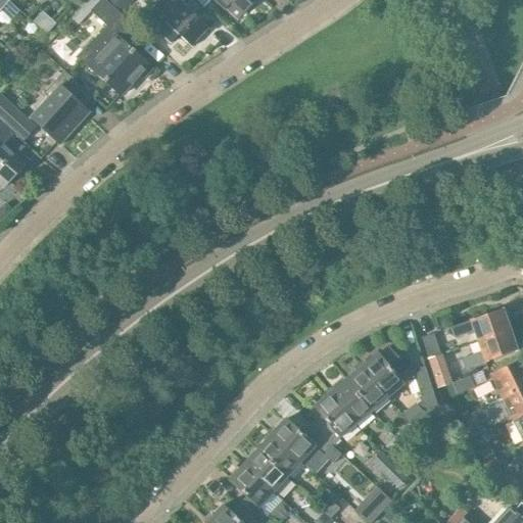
[(108,80),(124,94),(149,65),(119,37),(131,24),(105,0),(100,0),(90,11),(106,26),(77,57),(105,84),(108,80)]
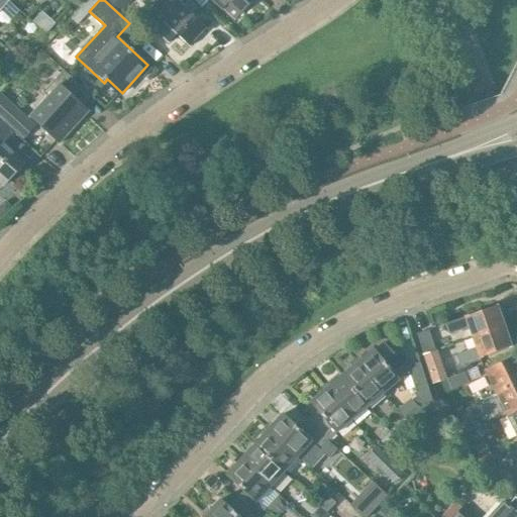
[(106,0),(120,13),(131,0),(106,0)]
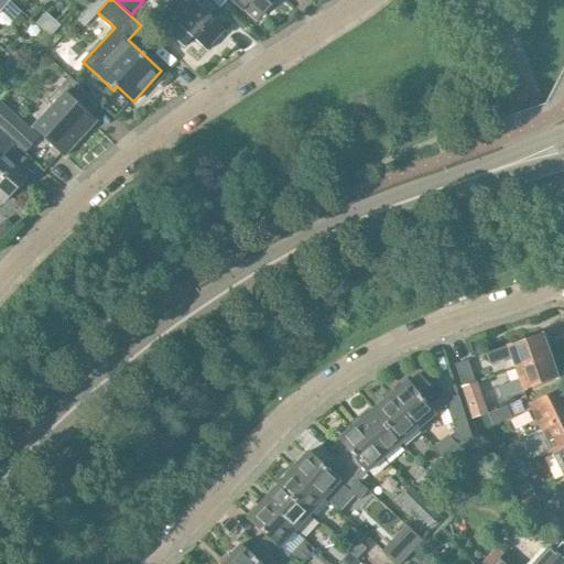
[(192,39),(205,51),(224,31),(209,18),(218,9),(209,0),(172,0),(162,11),(176,24),(167,34),(183,47),(192,39)]
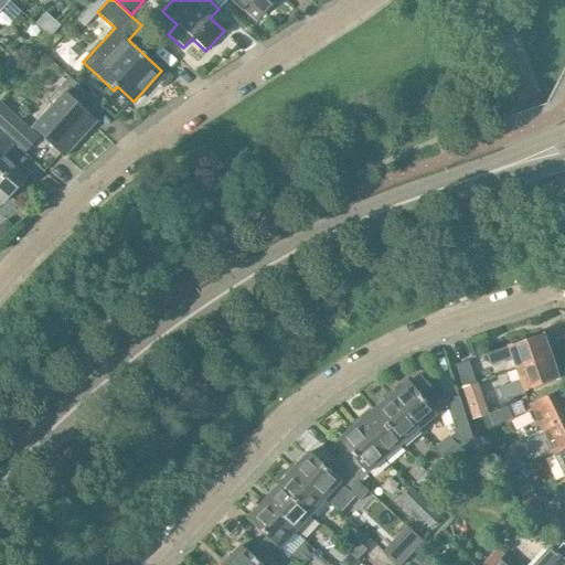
[(228,0),(255,24),(266,11),(265,11),(274,0),(228,0)]
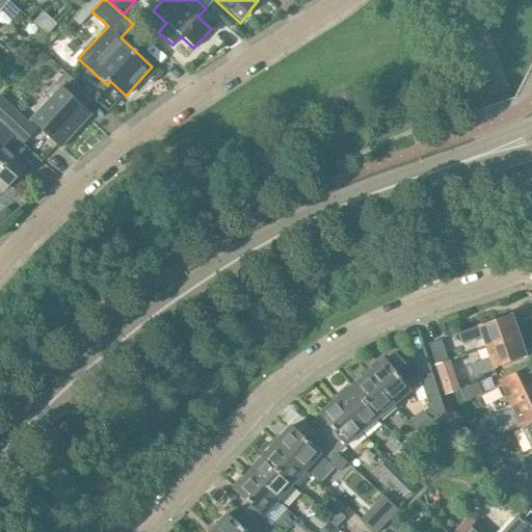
[(47,16),(38,25),(47,32),(55,24),(47,16)]
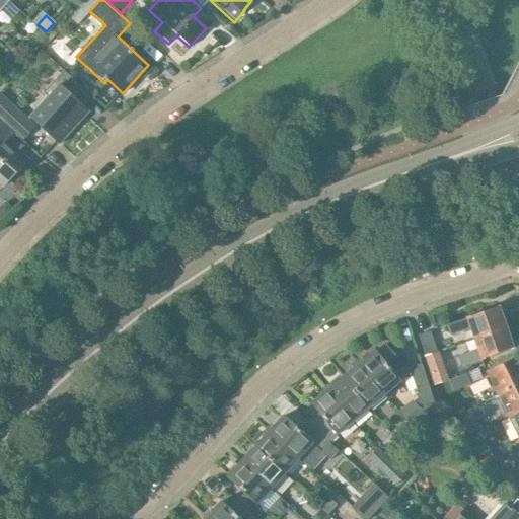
[(28,119),(58,145),(87,114),(81,107),(90,97),(62,72),(42,93),(48,98),(28,119)]
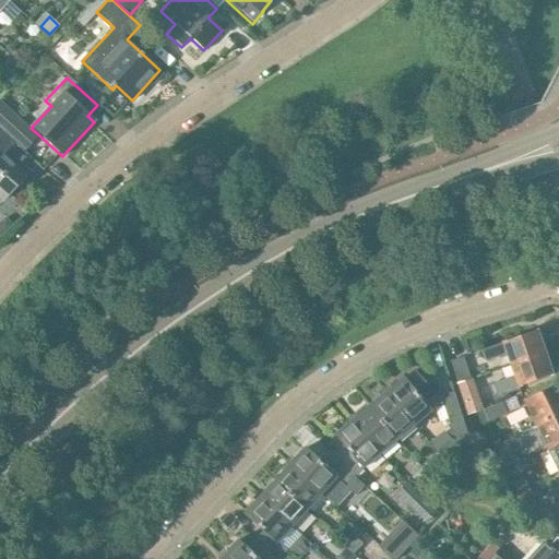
[(14,144),(0,130),(0,199),(2,201),(25,177),(3,156),(14,144)]
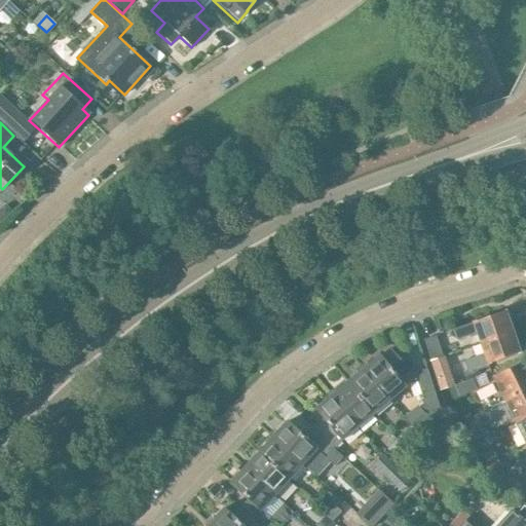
[(479,343),(513,332),(505,311),(452,330),(456,340),(476,333),(479,343)]
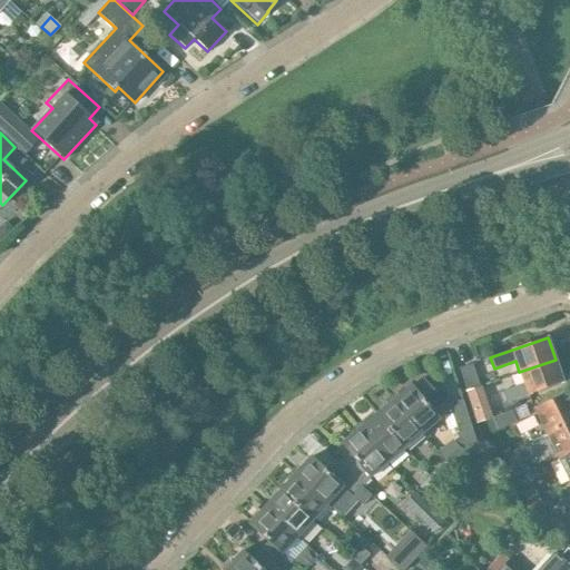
[(563,382),(556,360),(519,372),(523,382),(501,390),(504,403),(563,382)]
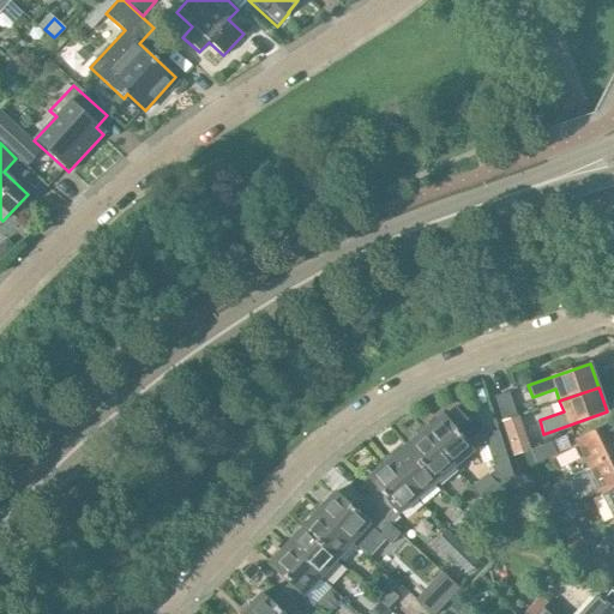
[(503,421),(517,416),(510,392),(494,397),(503,421)]
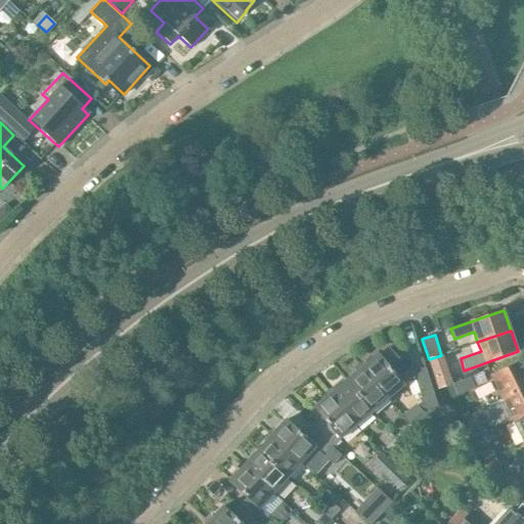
[(403,351),(401,352),(396,356),(388,347),(379,355),(378,353),(361,367),(366,374),(388,398),(403,385),(398,378),(411,366),(406,353),(405,352),(404,351),(403,351)]
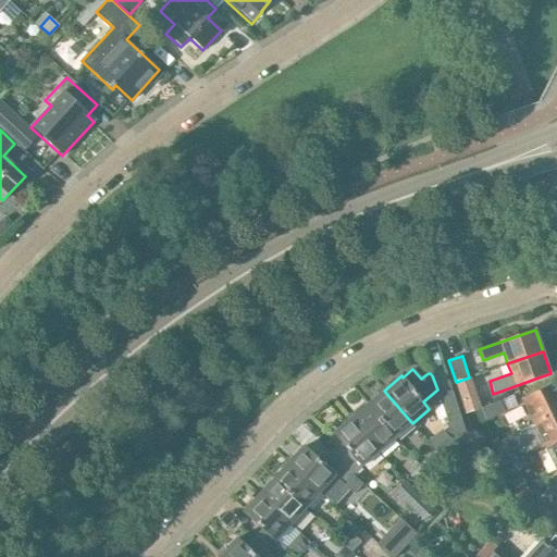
[(533,423),(556,411),(556,387),(555,383),(521,399),(533,423)]
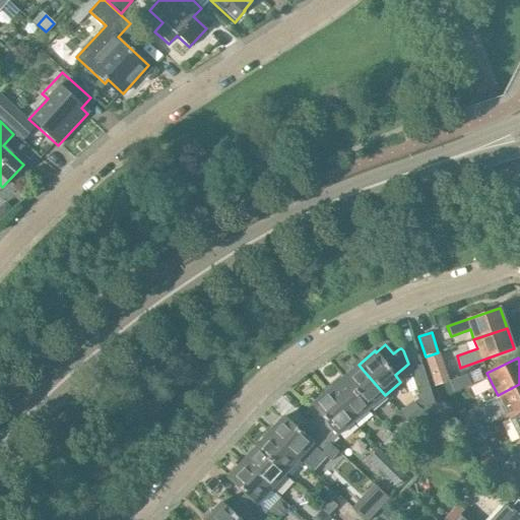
[(420,364),(408,369),(416,395),(430,391),(420,364)]
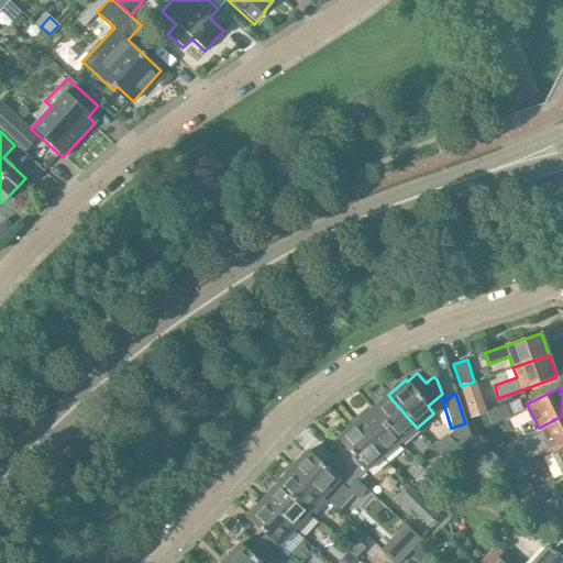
[(388,395),(372,409),(399,442),(417,428),(394,401),(388,395)]
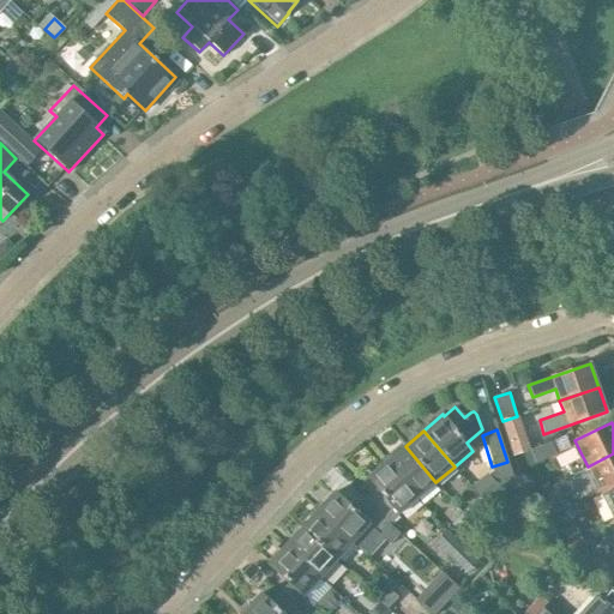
[(405,446),(386,462),(397,474),(417,498),(435,482),(405,446)]
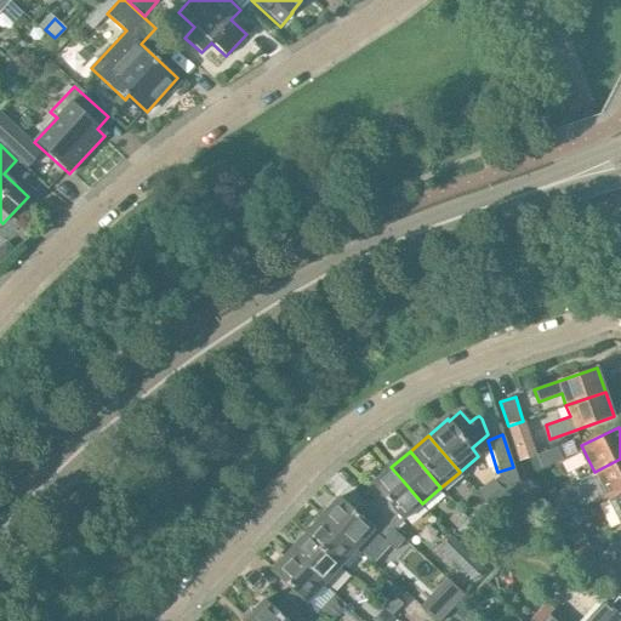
[(620,459),(594,472),(607,497),(620,490),(620,459)]
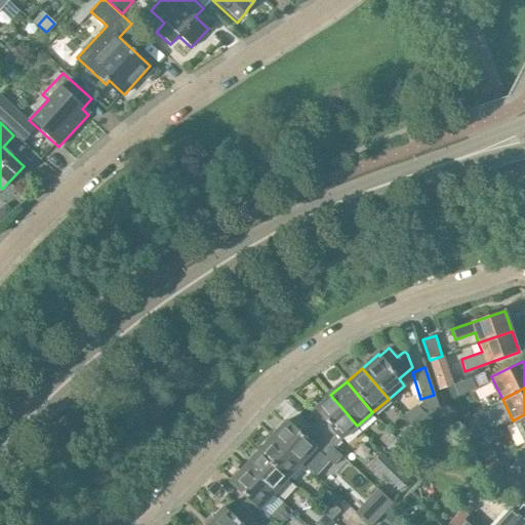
[(322,418),(312,430),(331,448),(339,440),(357,426),(339,405),(330,395),(314,408),(322,418)]
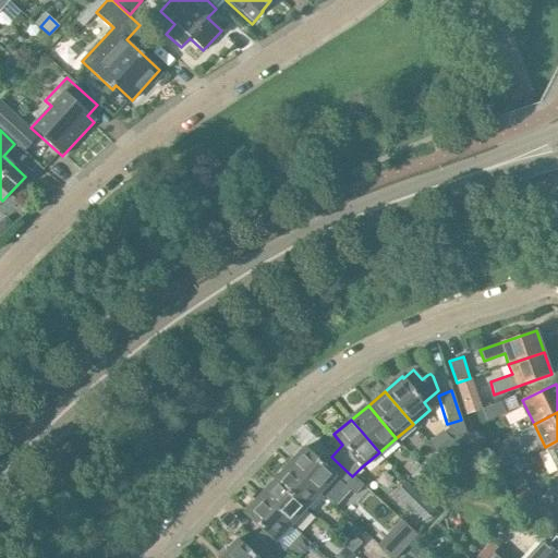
[(443,429),(429,440),(443,457),(465,434),(461,420),(447,424),(451,429),(446,434),(443,429)]
